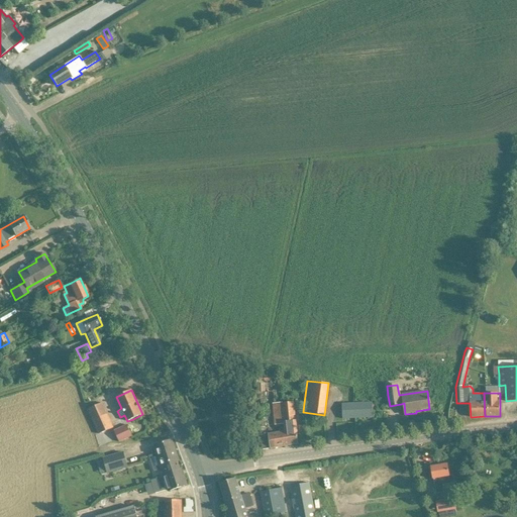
[(284,422),(285,430),(282,431),(284,446),(298,444),(292,402),(281,403),(283,418),(284,422)]
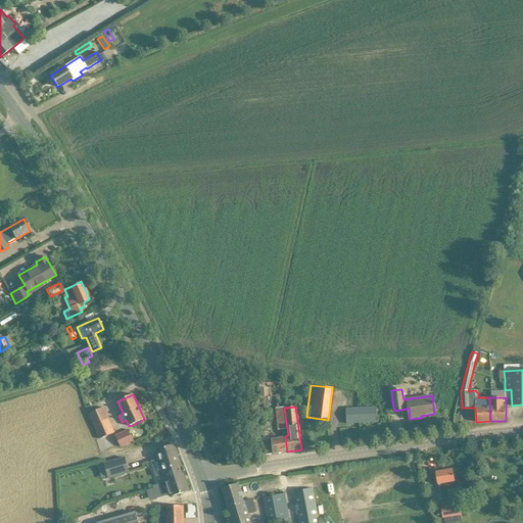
[(377,407),(359,408),(359,423),(377,422),(377,407)]
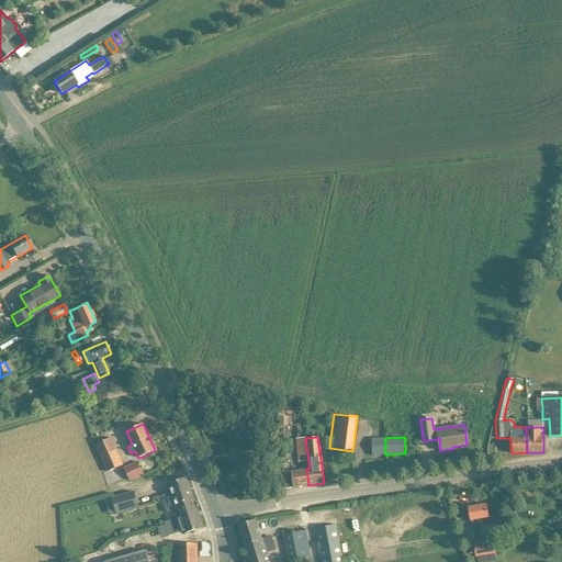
[(372,438),(372,445),(372,456),(385,454),(385,438),(372,438)]
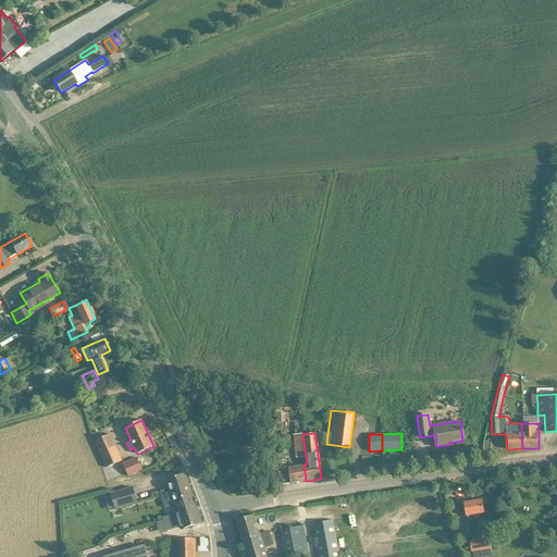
[(94,443),(106,470),(121,463),(109,436),(94,443)]
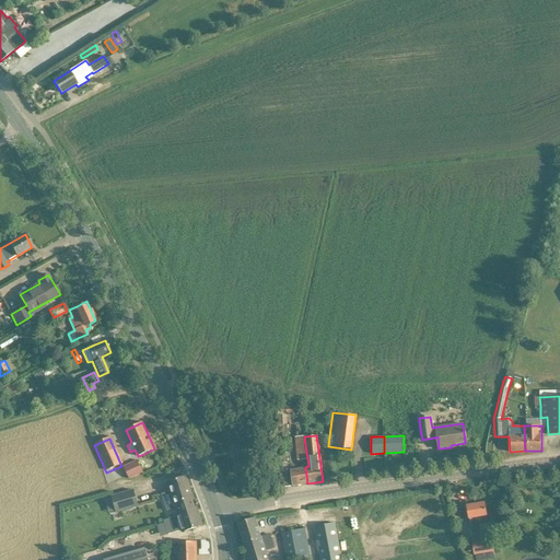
[(243,456),(251,455),(254,454),(256,452),(255,448),(253,446),(242,448),(243,456)]
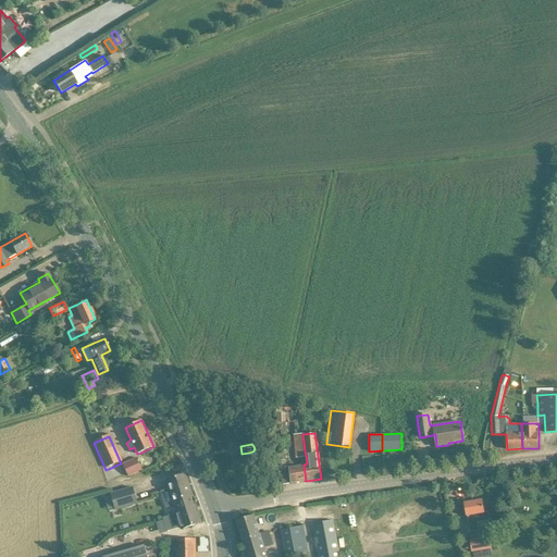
[(307,463),(306,455),(300,456),(301,466),(288,468),(291,483),(306,481),(304,465),(307,463)]
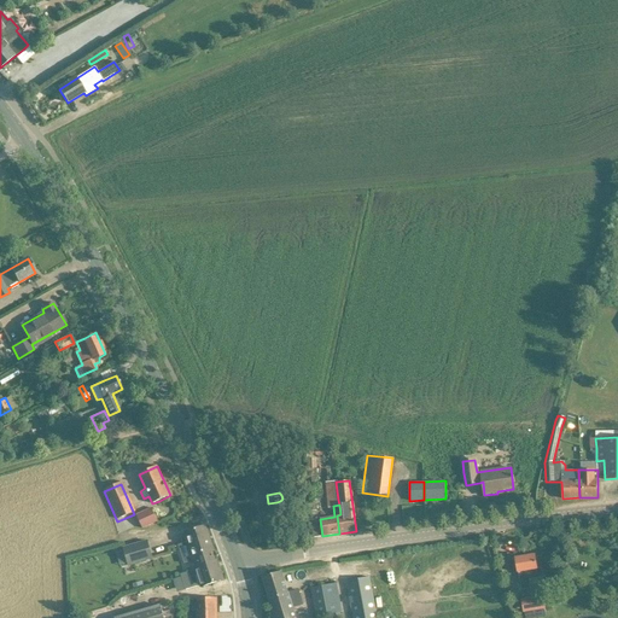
[(136,516),(143,528),(157,522),(152,508),(136,516)]
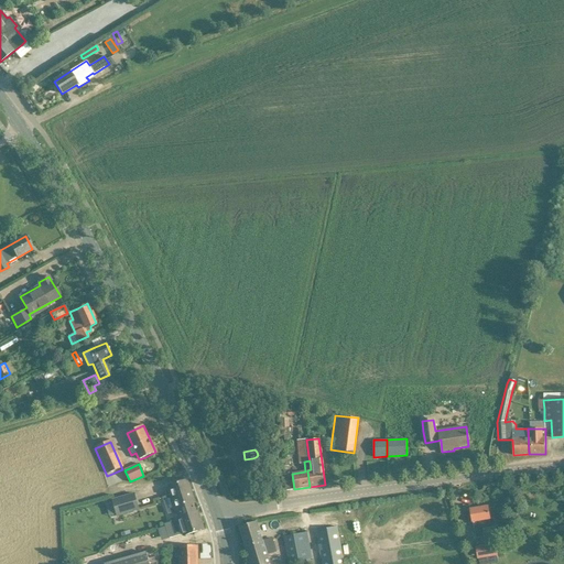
[(198,513),(188,480),(169,486),(180,520),(198,513)]
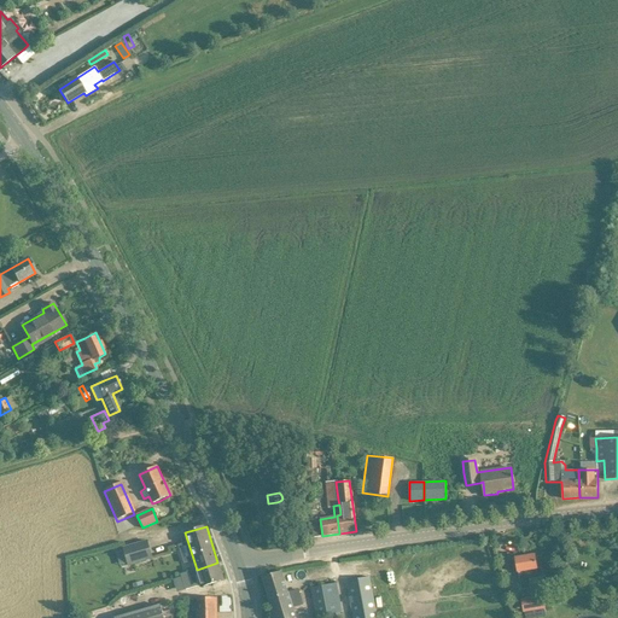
[(123,548),(128,565),(152,558),(146,541),(123,548)]
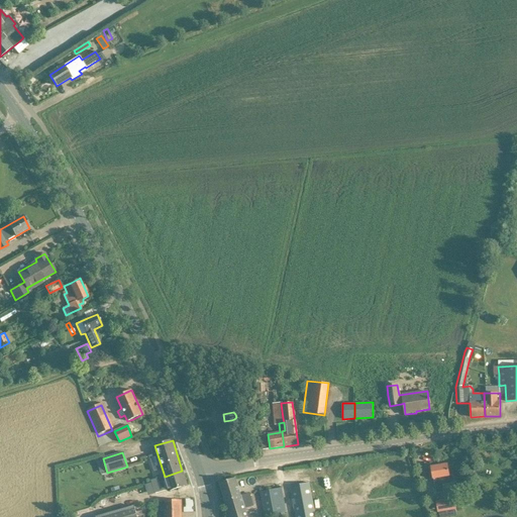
[(431,468),(433,477),(433,481),(434,480),(437,494),(443,492),(442,485),(453,483),(452,476),(449,476),(447,464),(431,468)]
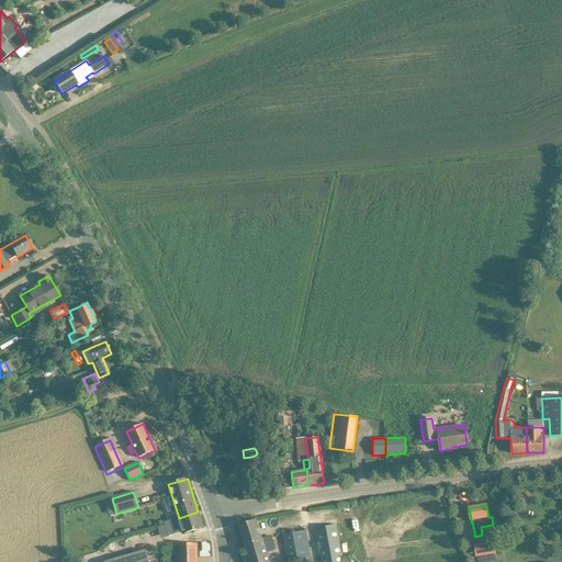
[(203,527),(198,512),(179,518),(180,521),(176,523),(179,532),(183,531),(183,534),(203,527)]
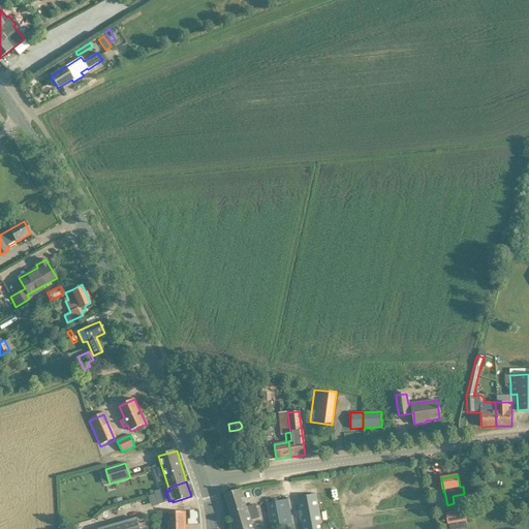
[(484,492),(483,484),(474,485),(475,493),(484,492)]
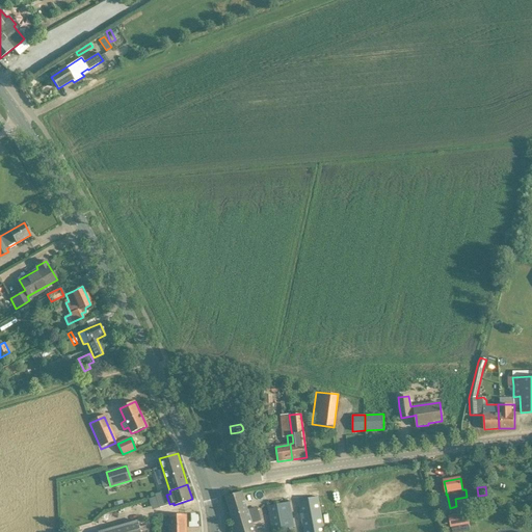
[(236,531),(254,531),(250,522),(260,519),(257,508),(248,510),(242,491),(225,498),(236,531)]
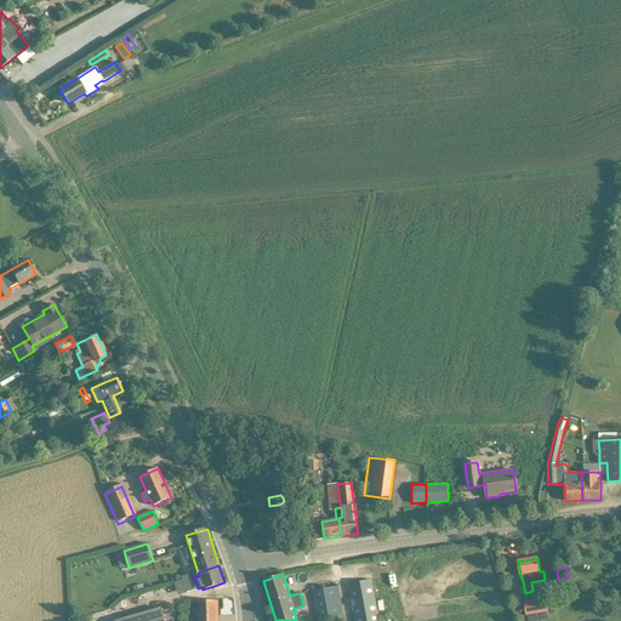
[(355,620),(379,620),(371,580),(348,585),(355,620)]
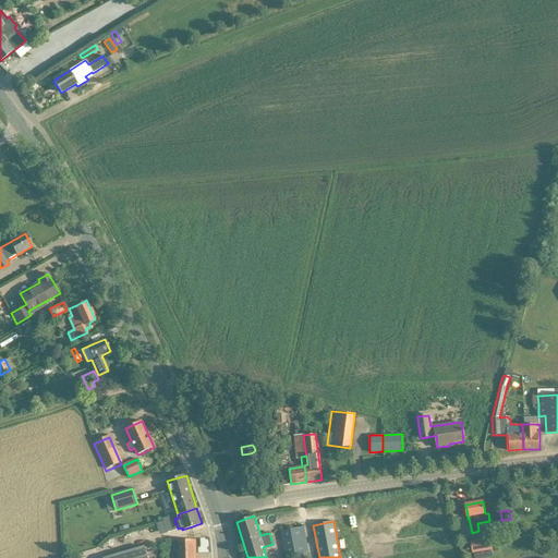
[(308,553),(305,537),(303,526),(281,531),(286,557),(308,553)]
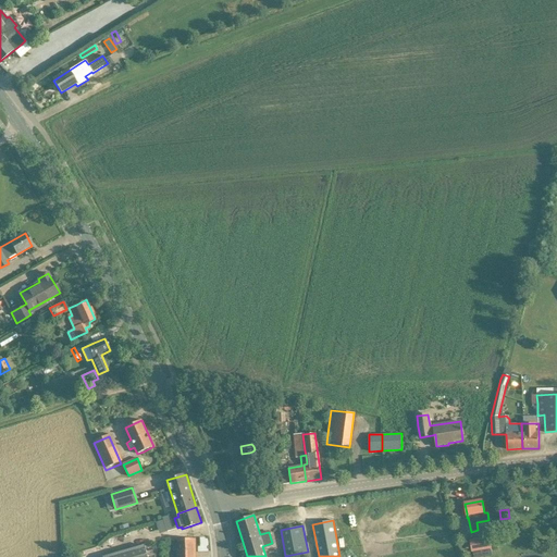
[(489,536),(471,540),(473,555),(491,553),(489,536)]
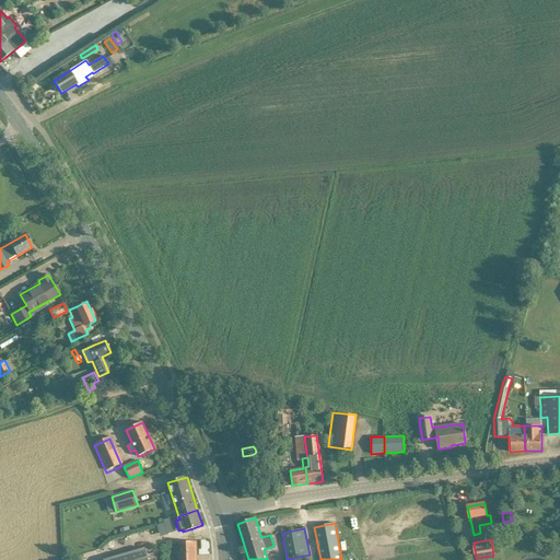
[(185,543),(174,544),(174,553),(178,553),(177,559),(196,559),(196,543),(185,543)]
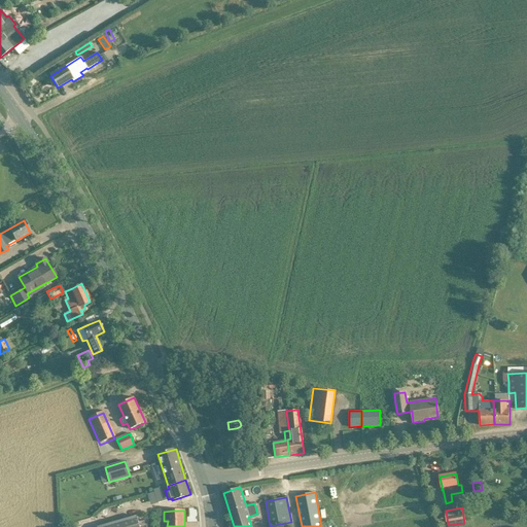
[(98,526),(140,526),(137,516),(98,526)]
